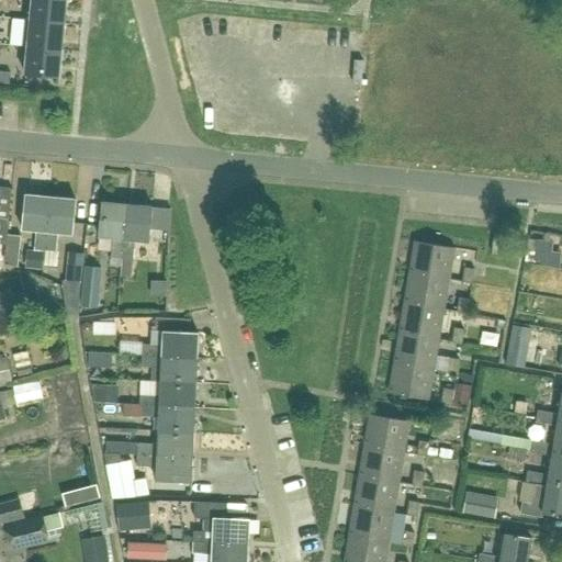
[(32,0),(30,21),(65,24),(66,0),(32,0)]
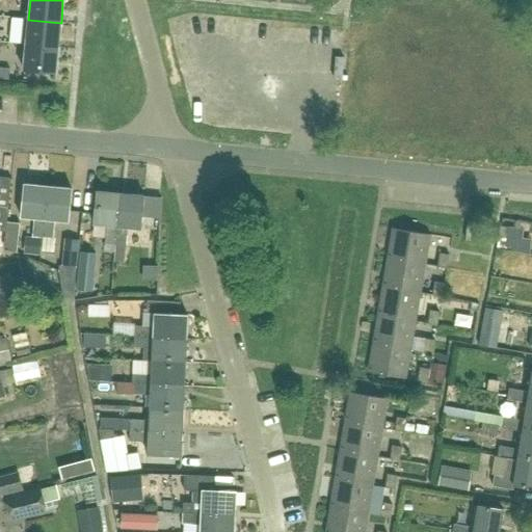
[(0,40),(0,56),(21,59),(27,18),(20,17),(17,42),(0,40)]
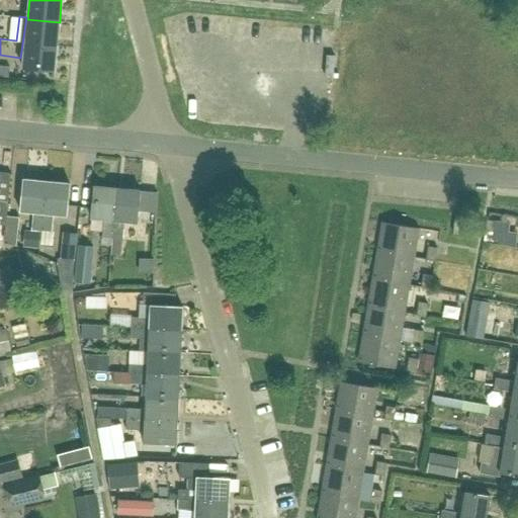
[(25,44),(57,47),(60,22),(27,19),(25,44)]
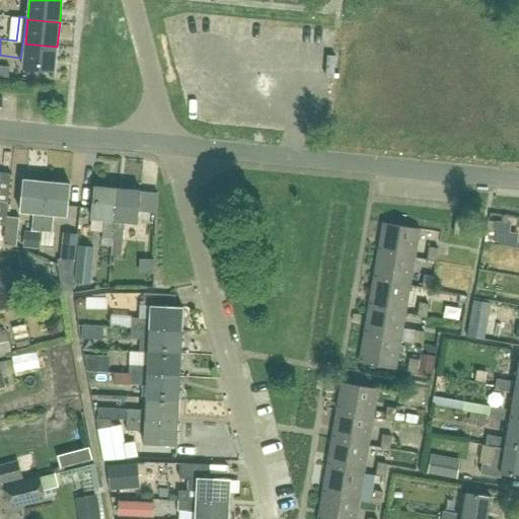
[(22,69),(55,72),(57,47),(25,44),(22,69)]
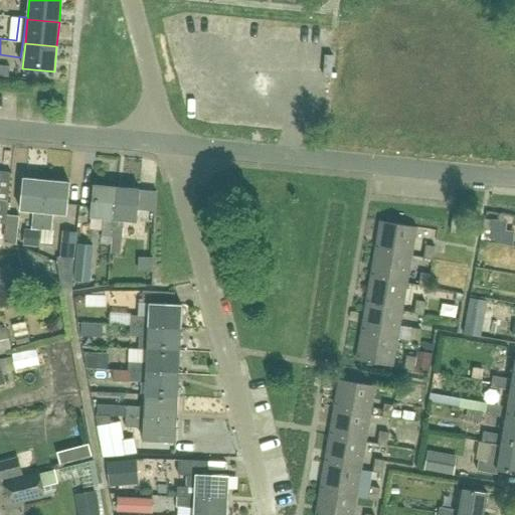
[(0,66),(0,77),(8,78),(9,67),(0,66)]
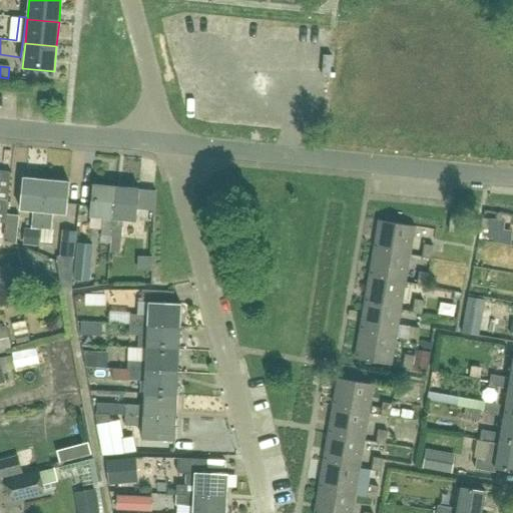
[(32,211),(30,229),(41,230),(46,180),(23,178),(19,210),(32,211)]
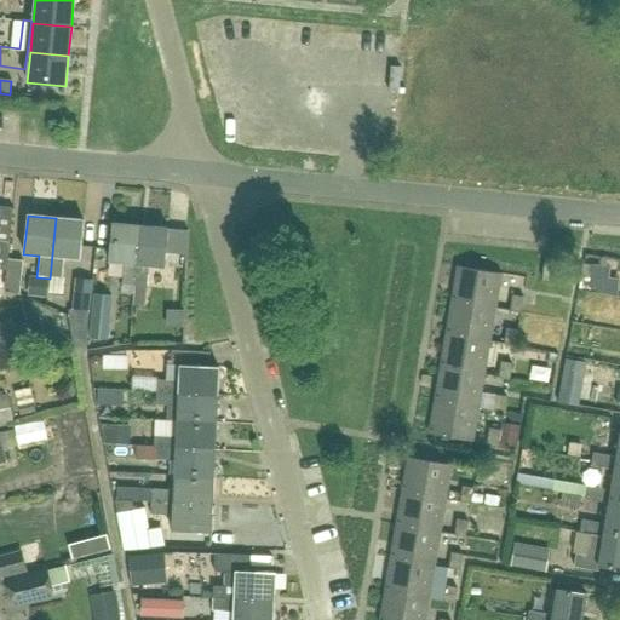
[(50,279),(62,280),(64,258),(80,260),(84,222),(56,218),(50,279)]
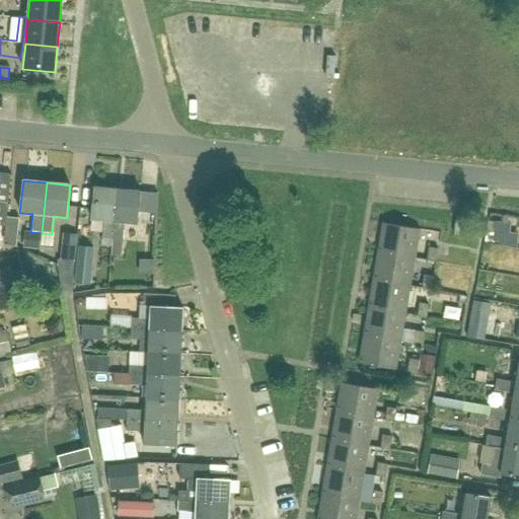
[(102,239),(113,240),(118,190),(94,188),(91,220),(104,221),(102,239)]
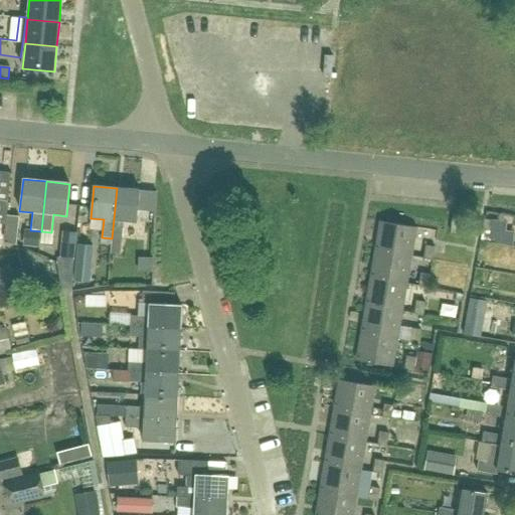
[(117,188),(112,238),(121,239),(123,221),(137,222),(140,190),(117,188)]
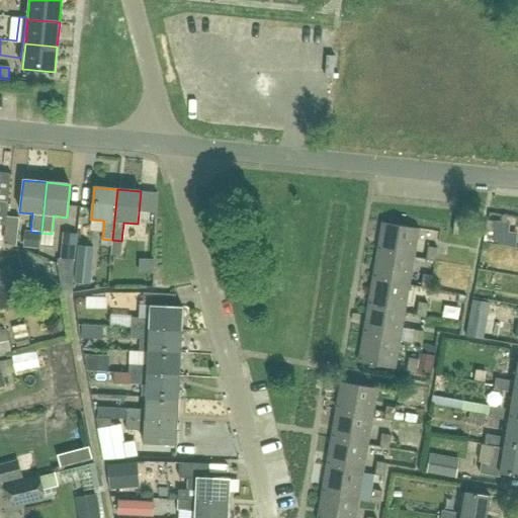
[(6,217),(4,238),(4,241),(16,246),(18,219),(6,217)]
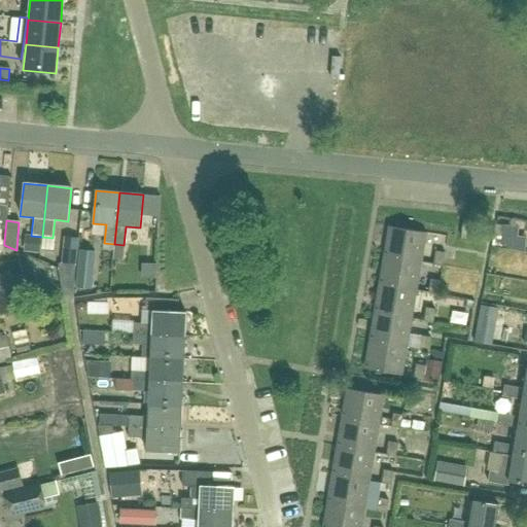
[(463,221),(461,239),(475,240),(477,222),(463,221)]
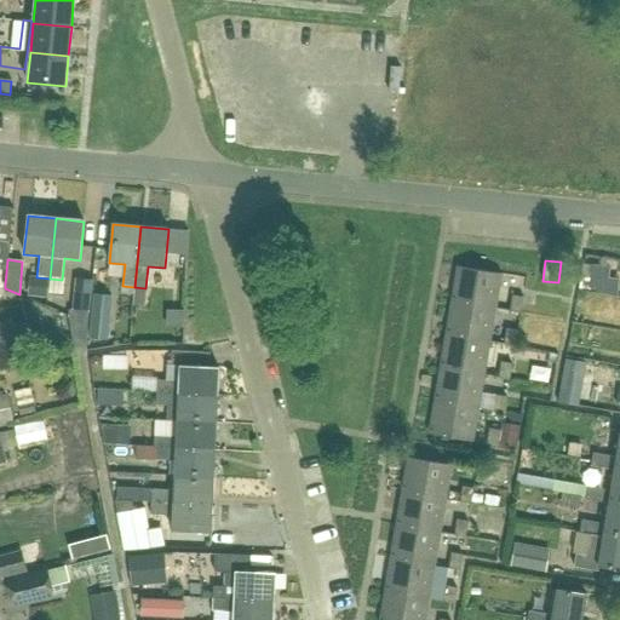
[(591,265),(590,287),(601,287),(602,267),(591,265)]
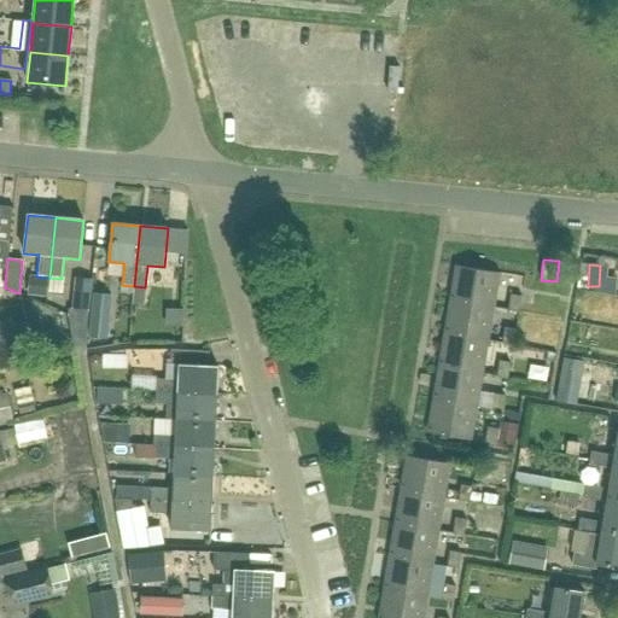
[(500,274),(456,267),(450,301),(494,308),(500,274)]
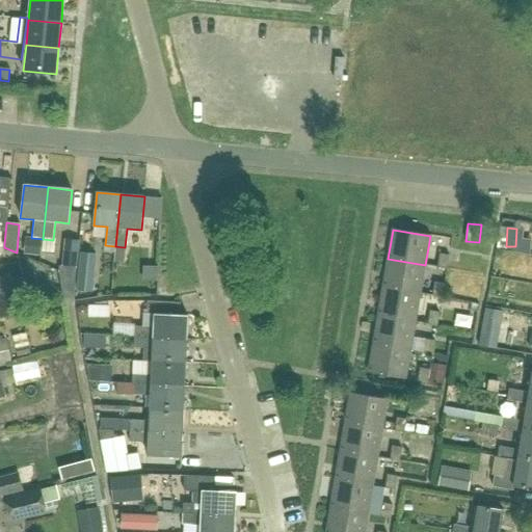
[(63,265),(78,266),(80,239),(67,238),(63,265)]
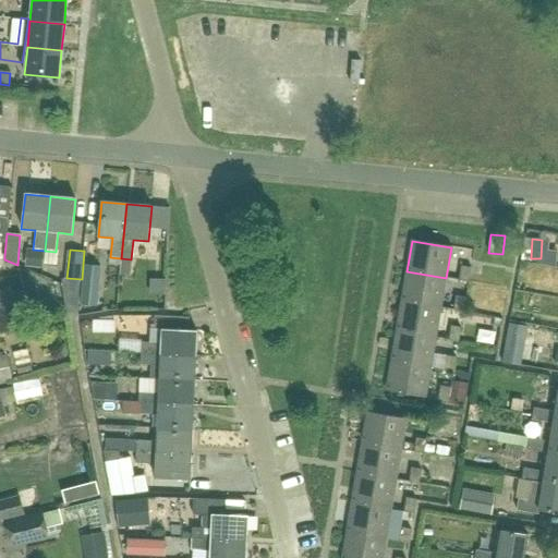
[(31,251),(28,266),(41,267),(44,252),(31,251)]
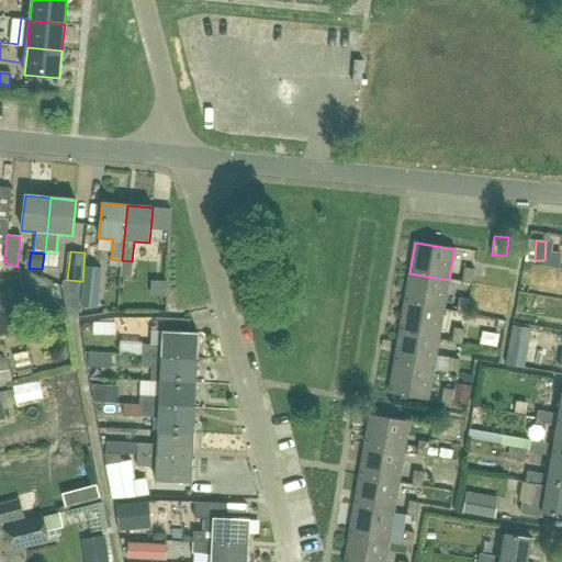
[(122,260),(121,276),(131,277),(132,261),(122,260)]
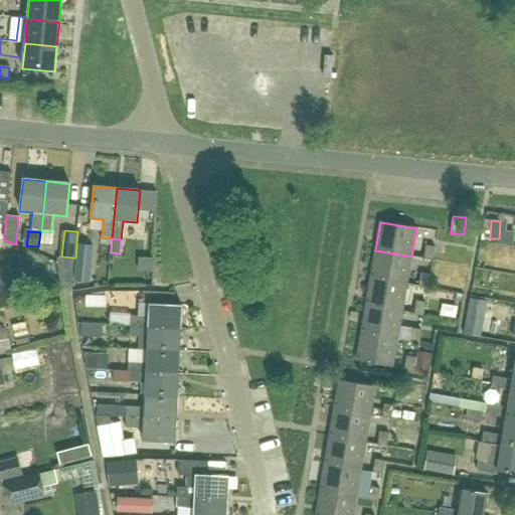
[(78,245),(74,281),(90,283),(94,246),(78,245)]
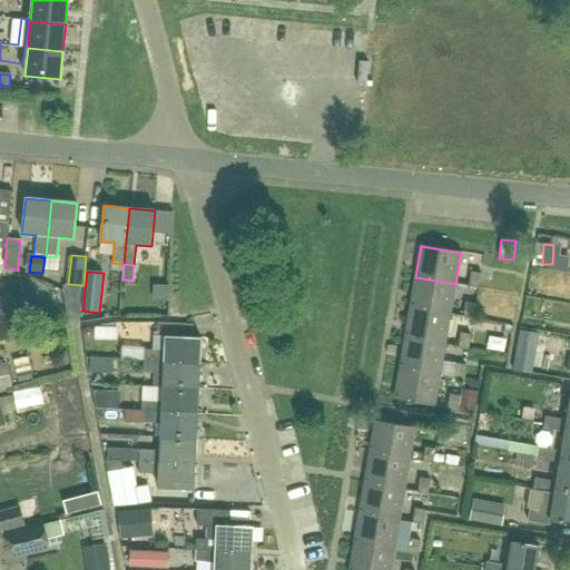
[(469,287),(479,288),(481,275),(471,273),(469,287)]
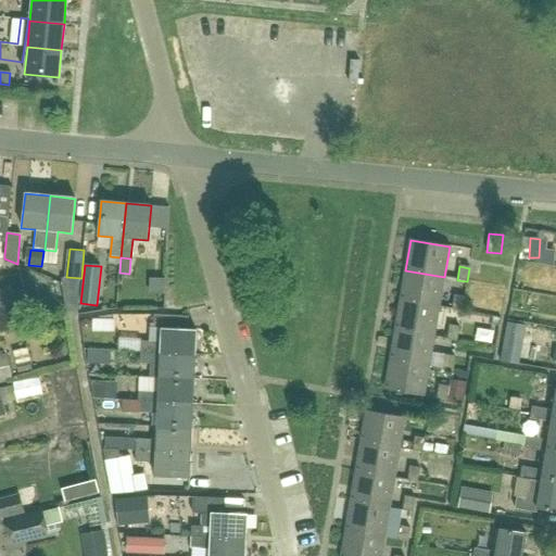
[(439,307),(444,277),(405,270),(400,300),(439,307)]
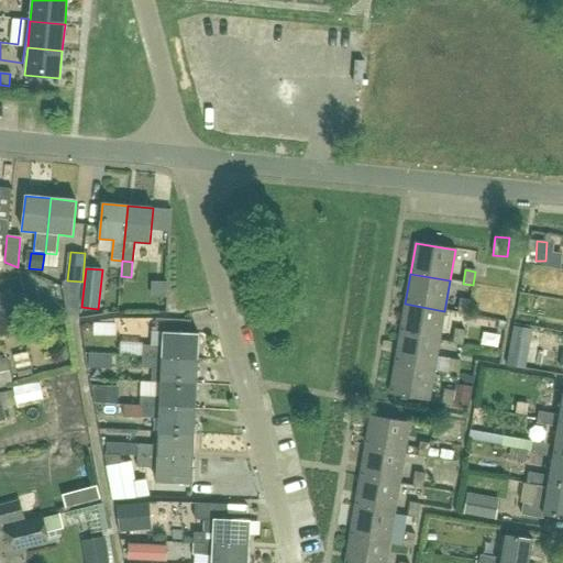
[(12,291),(0,295),(0,317),(18,312),(12,291)]
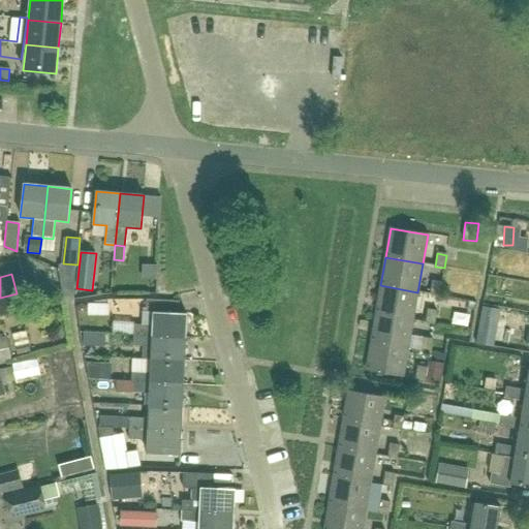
[(432,281),(430,294),(440,296),(442,283),(432,281)]
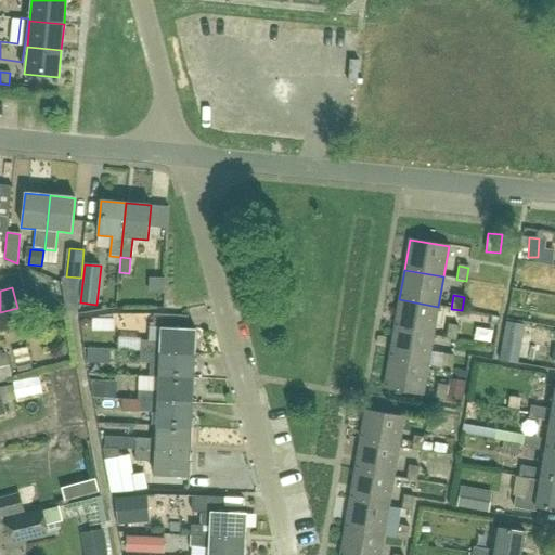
[(438,307),(399,299),(395,330),(434,336),(438,307)]
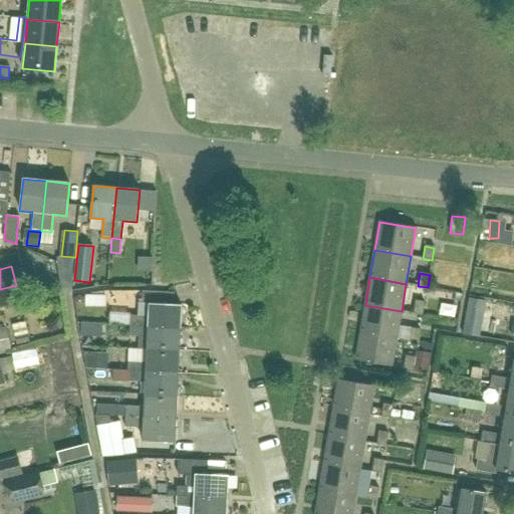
[(469,298),(465,318),(481,321),(484,301),(469,298)]
